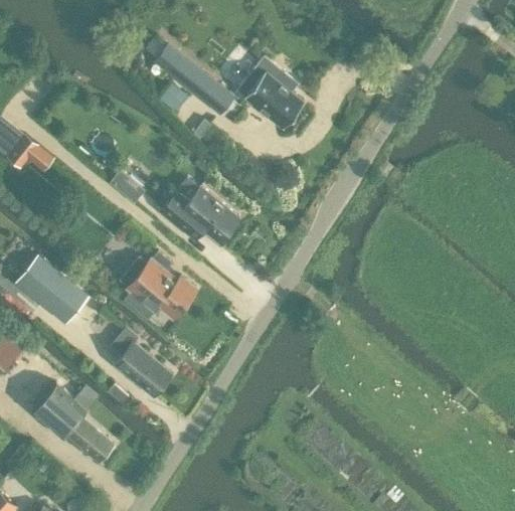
[(169,43),(153,62),(219,116),(235,97),(169,43)]
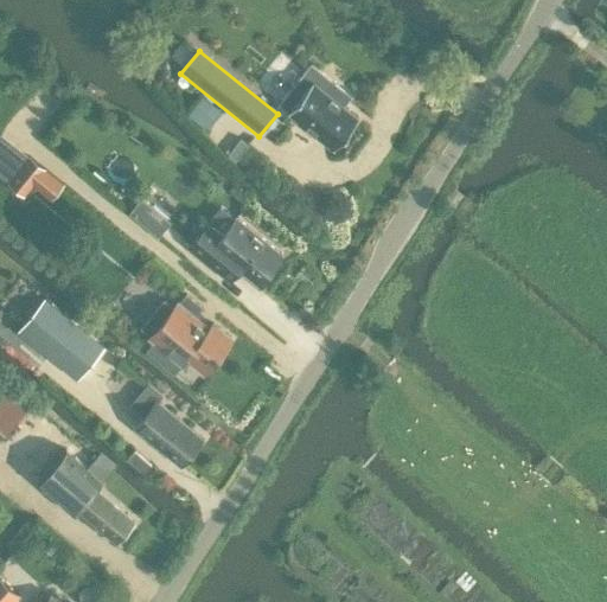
[(304,76),(279,107),(334,151),(358,120),(343,108),(350,98),(336,87),(328,96),(304,76)]
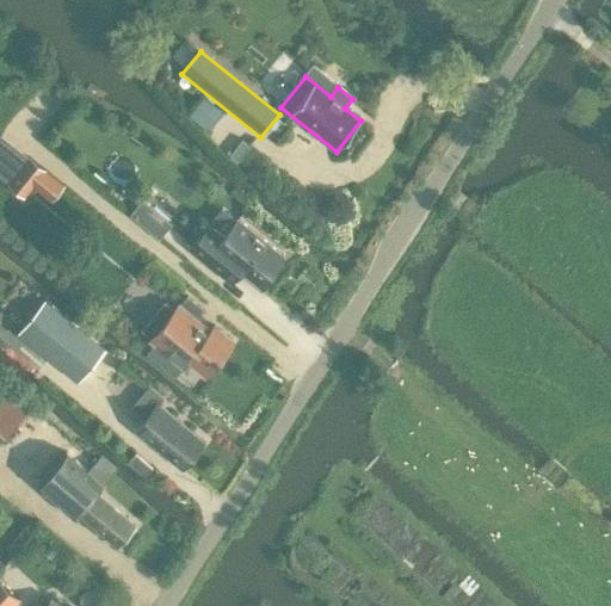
[(30,161),(8,187),(22,198),(32,185),(53,202),(63,189),(30,161)]
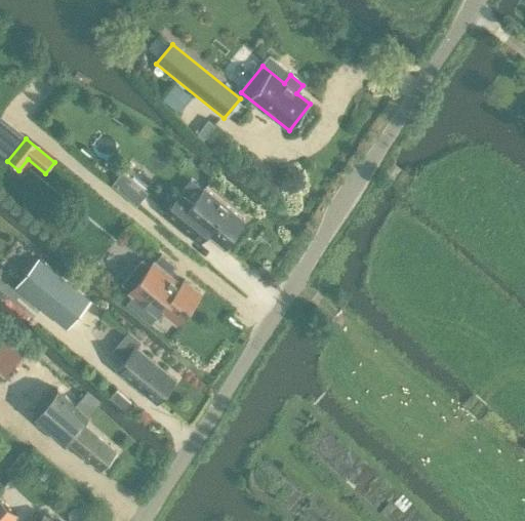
[(122,173),(112,186),(126,199),(136,207),(148,195),(122,173)]
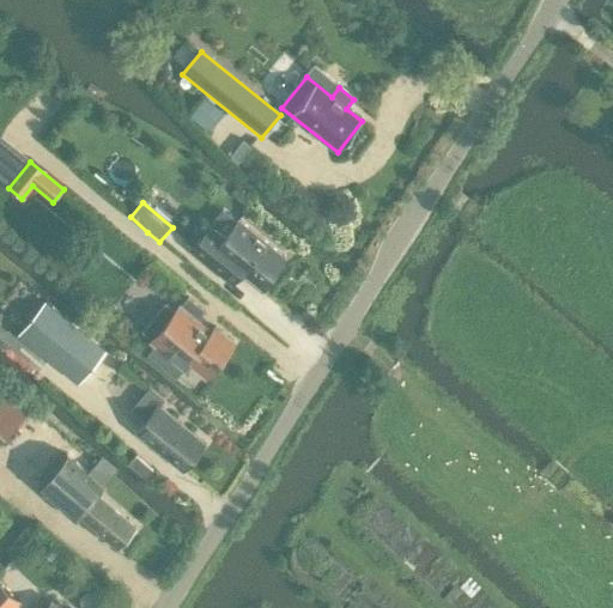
[(202,237),(190,251),(222,277),(230,265),(260,290),(285,260),(238,222),(216,249),(202,237)]
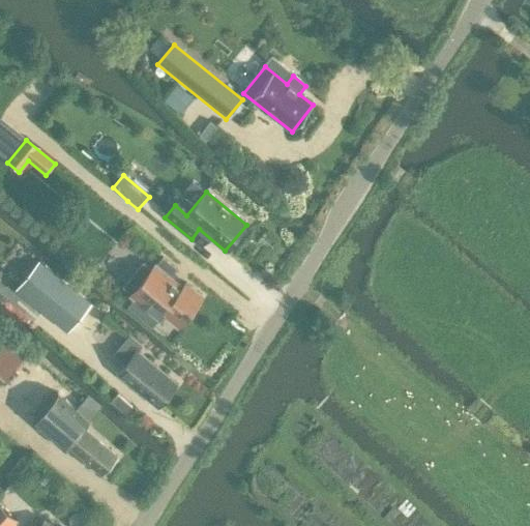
[(143,265),(124,288),(133,295),(130,296),(136,300),(128,309),(152,327),(158,319),(159,320),(164,316),(178,327),(202,298),(186,285),(182,289),(180,287),(173,282),(169,279),(176,270),(163,260),(156,268),(155,267),(151,271),(143,265)]
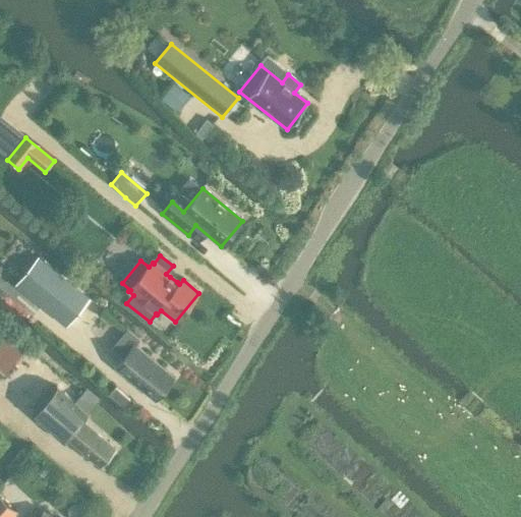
[(38,257),(15,286),(67,328),(90,300),(38,257)]
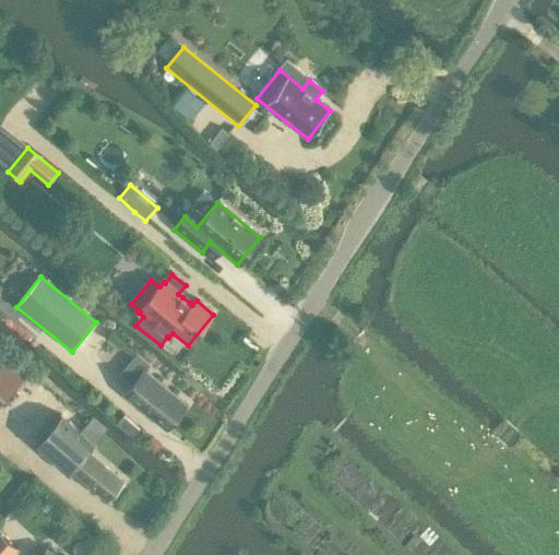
[(188,408),(145,372),(151,366),(137,355),(120,376),(133,386),(123,396),(167,432),(188,408)]
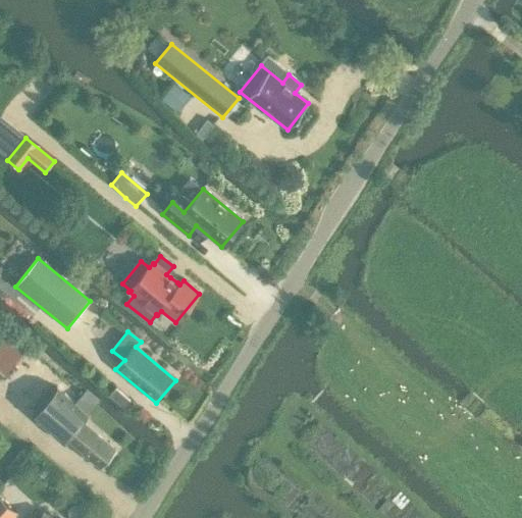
[(35,358),(14,381),(37,401),(57,377),(35,358)]
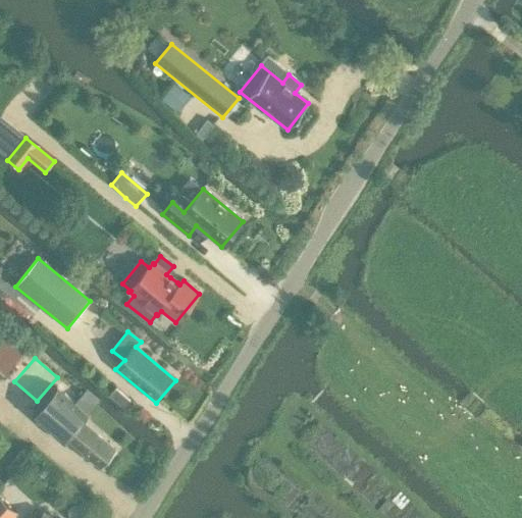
[(34,416),(33,417),(64,444),(66,439),(100,469),(115,452),(83,423),(95,408),(98,405),(89,397),(80,408),(57,389),(54,393),(45,403),(39,410),(34,416)]
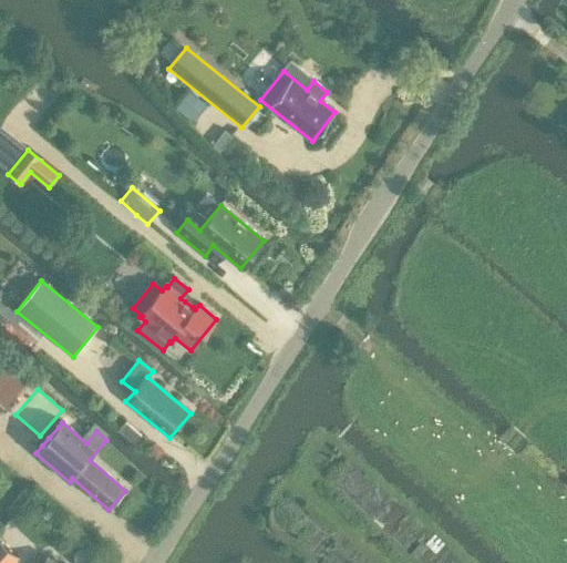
[(134,446),(135,444),(142,437),(126,423),(119,433),(134,446)]
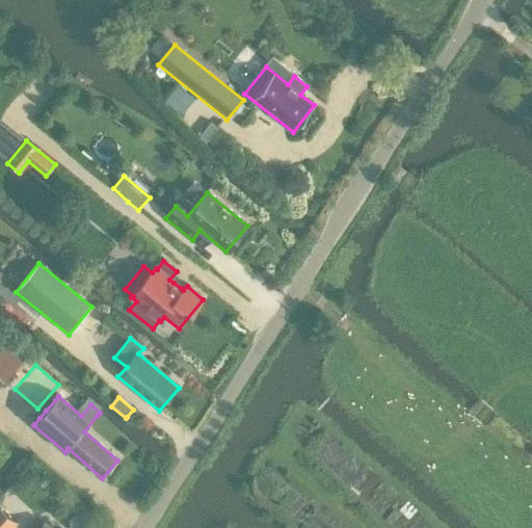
[(9,490),(0,500),(0,527),(5,527),(8,525),(7,525),(26,503),(9,490)]
